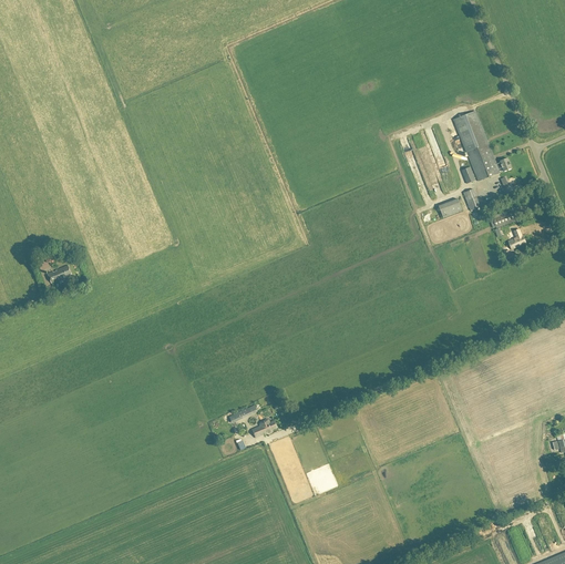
[(494,161),(473,109),(451,116),(475,178),(497,170),(496,167),(501,165),(502,168),(510,165),(505,155),(497,159),(499,160),(494,161)]
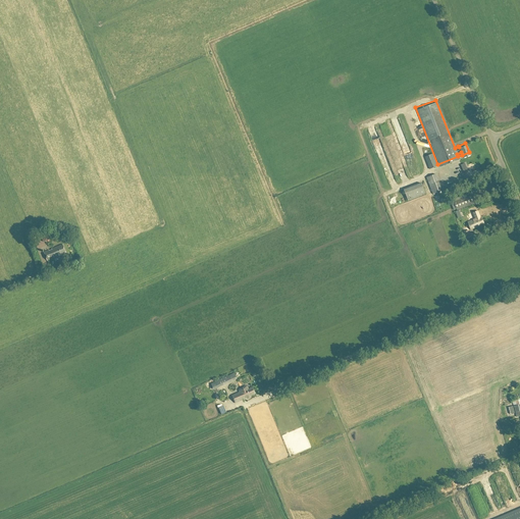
[(412,162),(403,134),(396,136),(406,165),(412,162)]
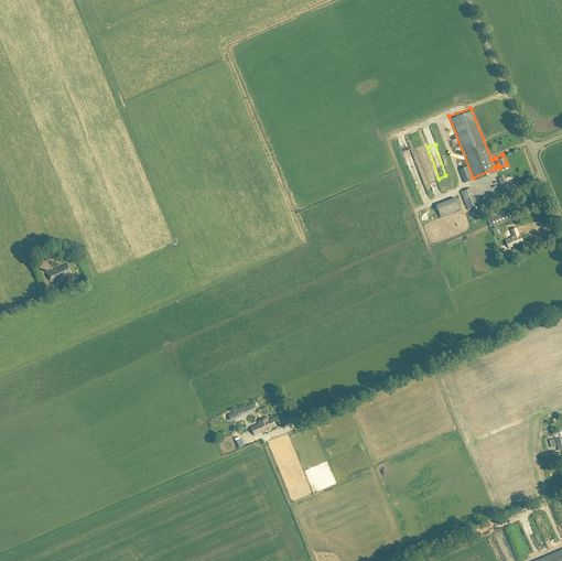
[(435,187),(422,147),(414,149),(429,191),(435,187)]
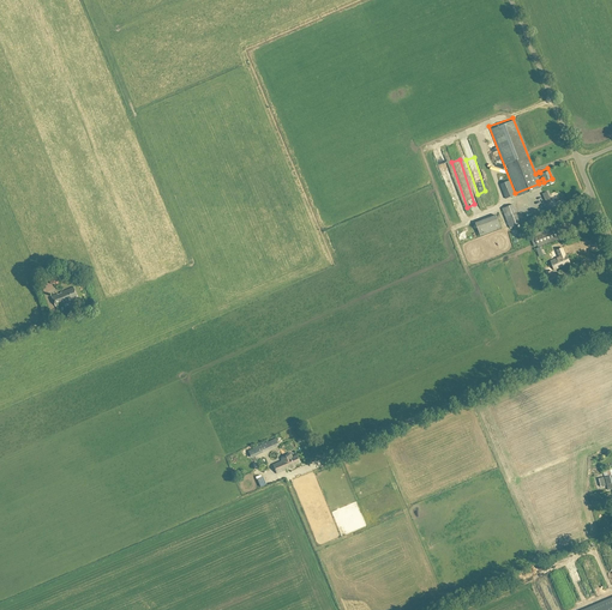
[(497,181),(503,195),(513,192),(507,177),(497,181)]
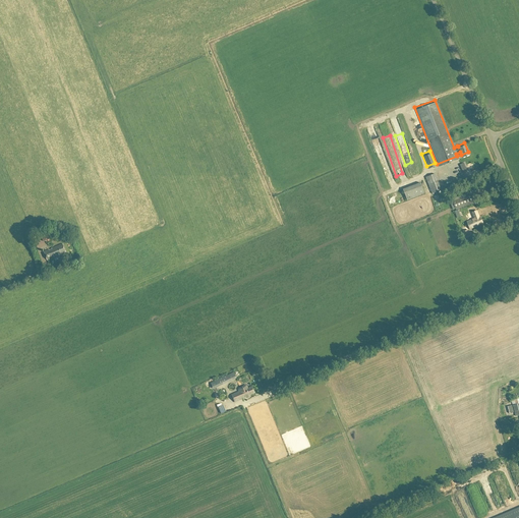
[(423,174),(429,191),(440,187),(434,171),(423,174)]
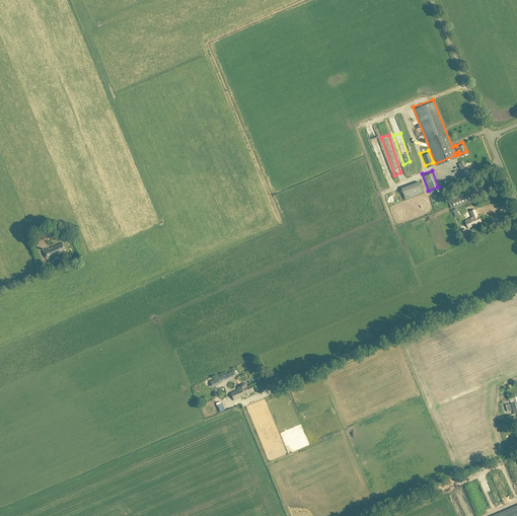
[(417,179),(399,186),(403,197),(421,191),(417,179)]
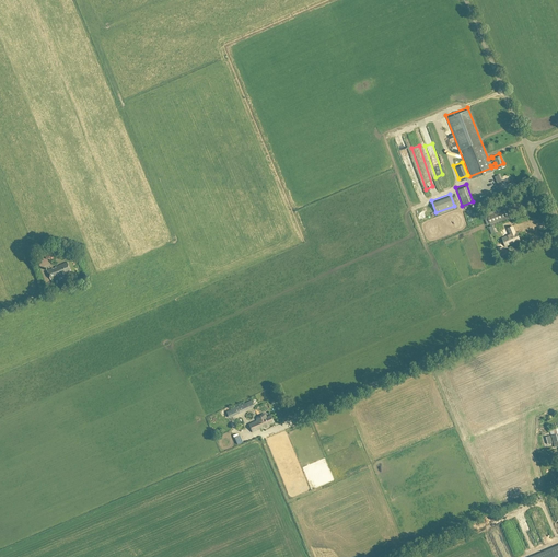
[(488,222),(509,215),(504,206),(499,209),(498,206),(480,212),(481,216),(485,222),(488,221),(488,222)]
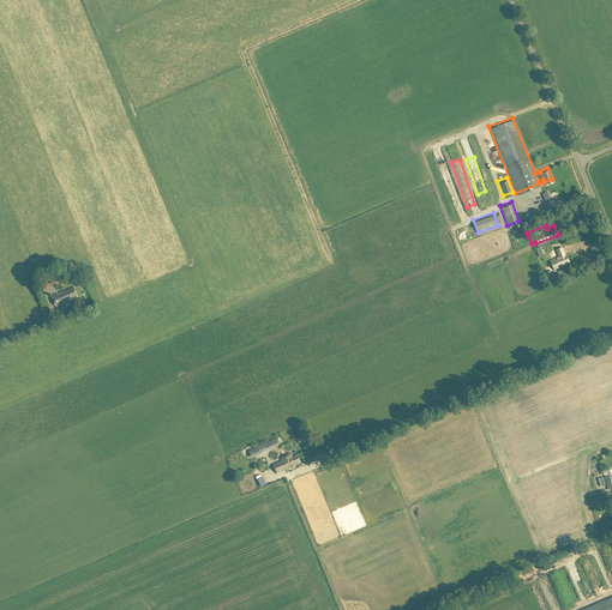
[(558,253),(547,257),(552,266),(568,260),(564,252),(563,252),(562,249),(563,249),(561,245),(558,246),(559,249),(557,251),(558,253)]
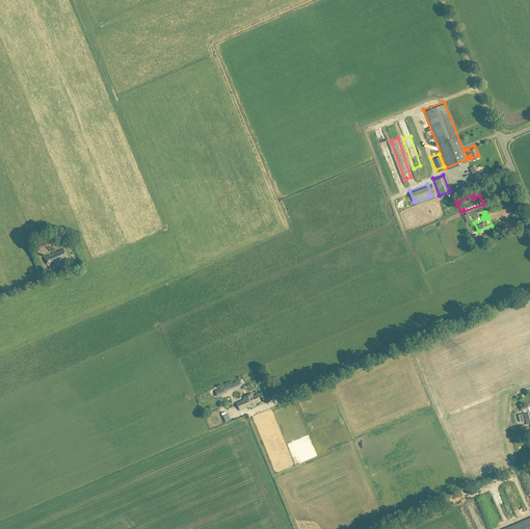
[(475,233),(471,235),(475,245),(482,242),(479,236),(478,236),(477,237),(475,233)]
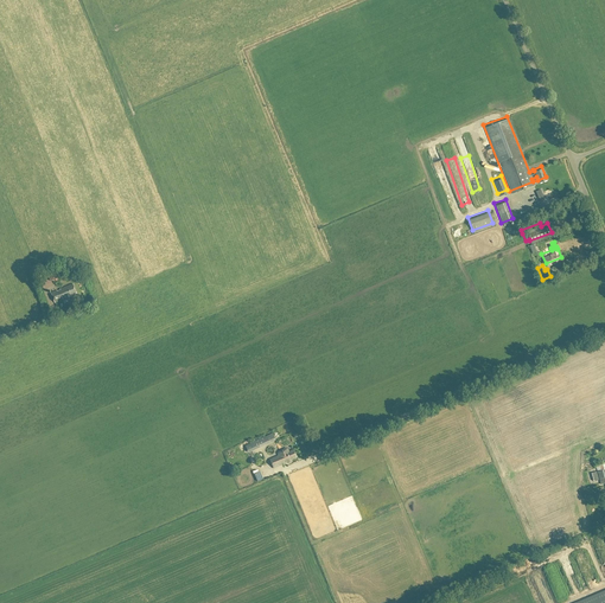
[(51,268),(45,271),(45,274),(48,278),(55,275),(51,268)]
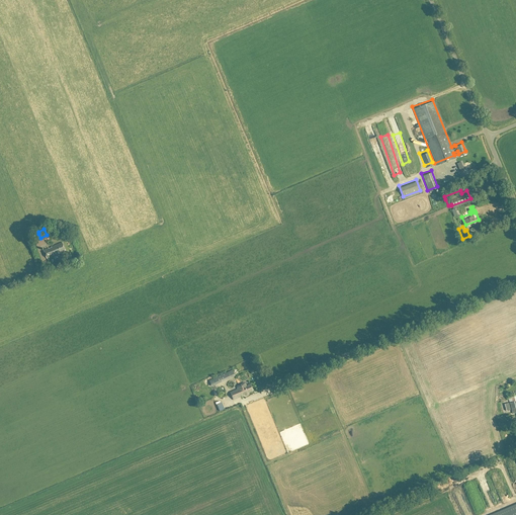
[(47,247),(47,245),(40,247),(45,256),(64,248),(60,240),(49,244),(50,246),(47,247)]
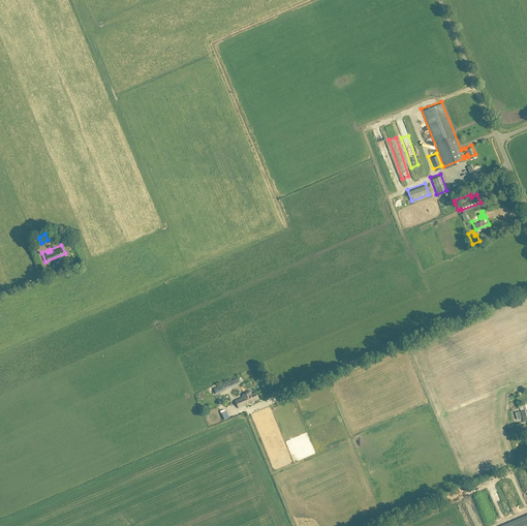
[(236,375),(221,381),(211,387),(214,392),(238,381),(236,375)]
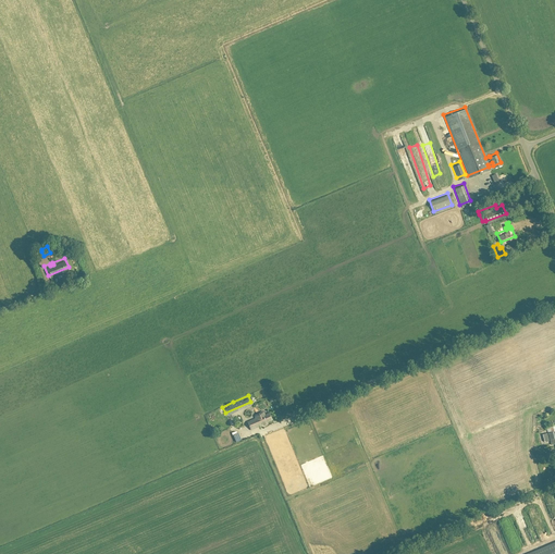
[(253,415),(254,416),(245,419),(248,427),(260,422),(261,422),(262,422),(263,422),(264,421),(264,420),(264,419),(270,417),(267,410),(262,413),(261,409),(255,411),(254,413),(253,414),(253,415)]
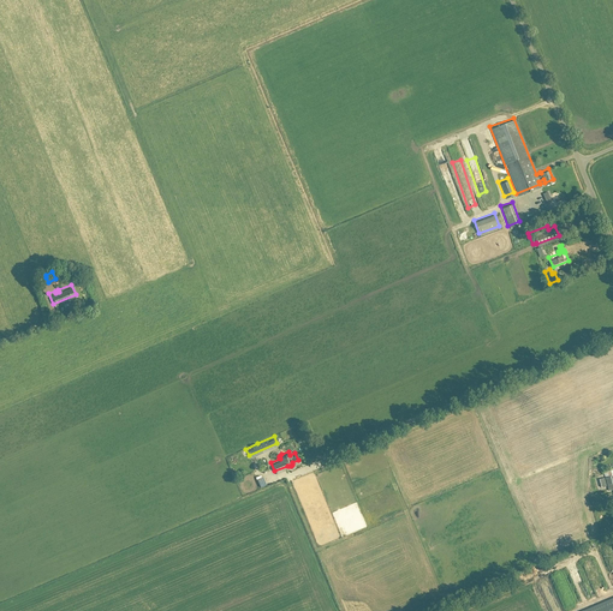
[(612,475),(611,466),(601,468),(606,487),(612,485),(612,475)]
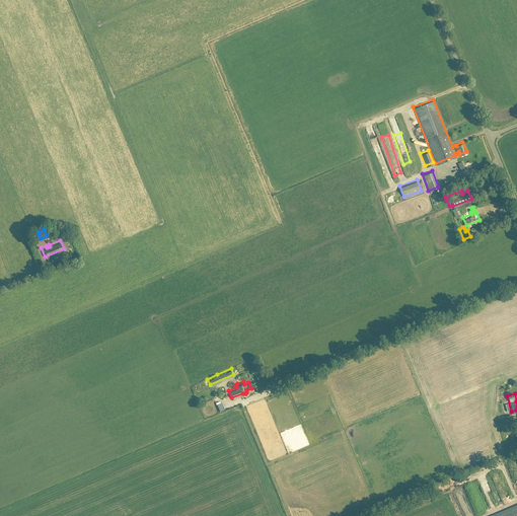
[(502,487),(497,489),(502,500),(507,498),(502,487)]
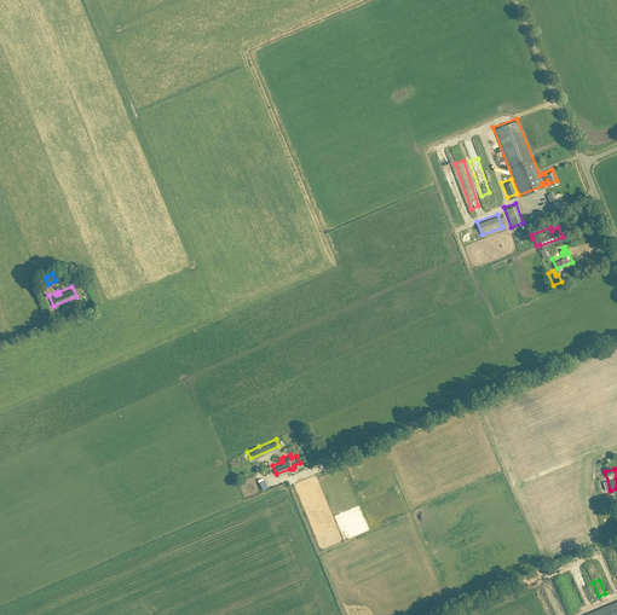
[(616,614),(616,598),(582,614),(616,614)]
